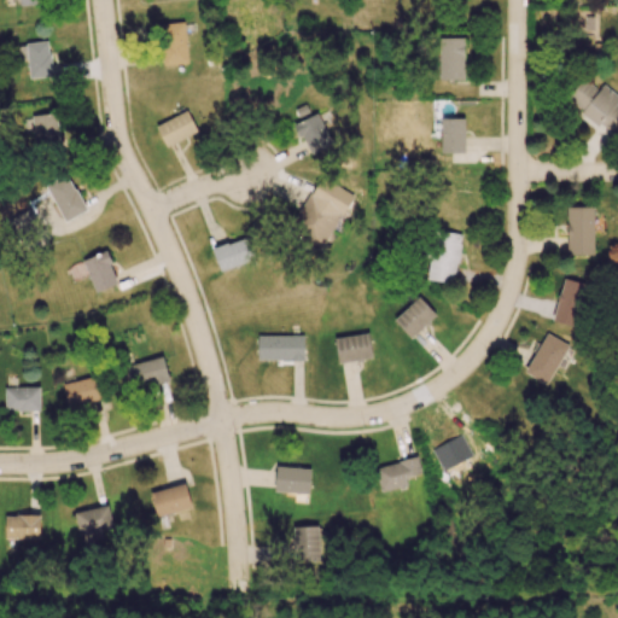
[(157,24),(163,66),(188,63),(182,21),(157,24)]
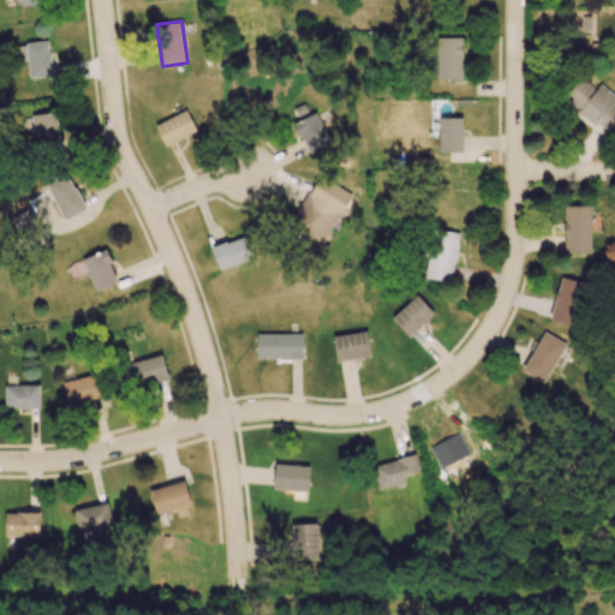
[(436,78),(461,79),(463,39),(437,37),(436,78)]
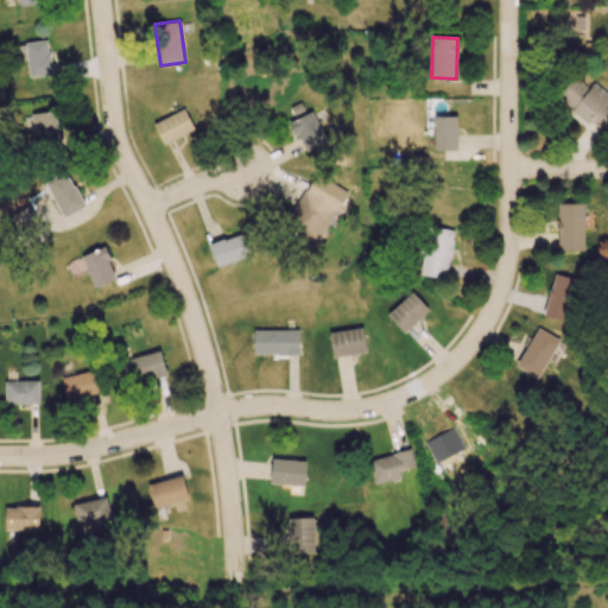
[(49,40),(26,42),(27,76),(50,75),(49,40)]
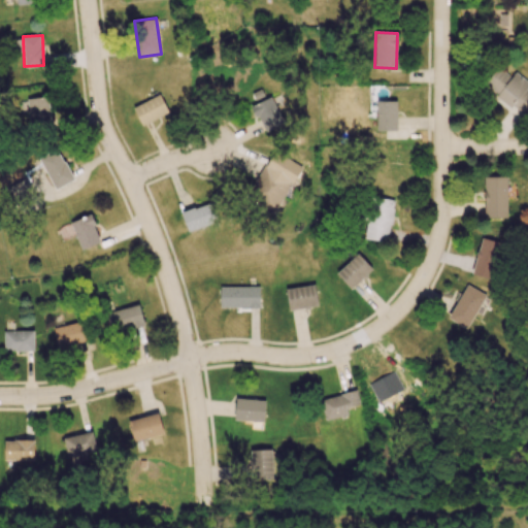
[(527,81),(515,72),(510,76),(497,66),(483,85),(524,117),(527,111),(527,81)]
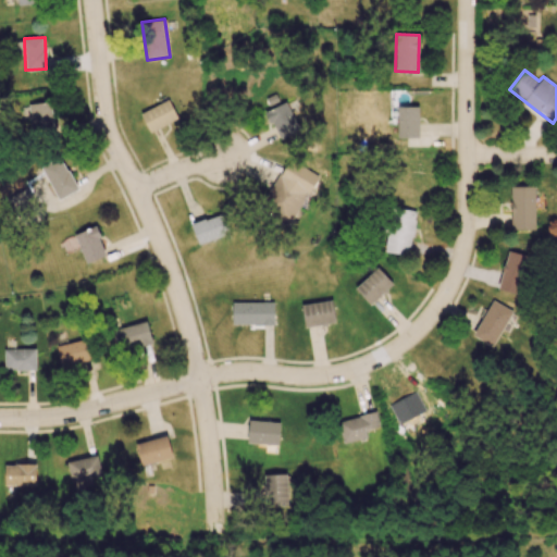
[(149,133),(177,119),(169,99),(139,113),(149,133)]
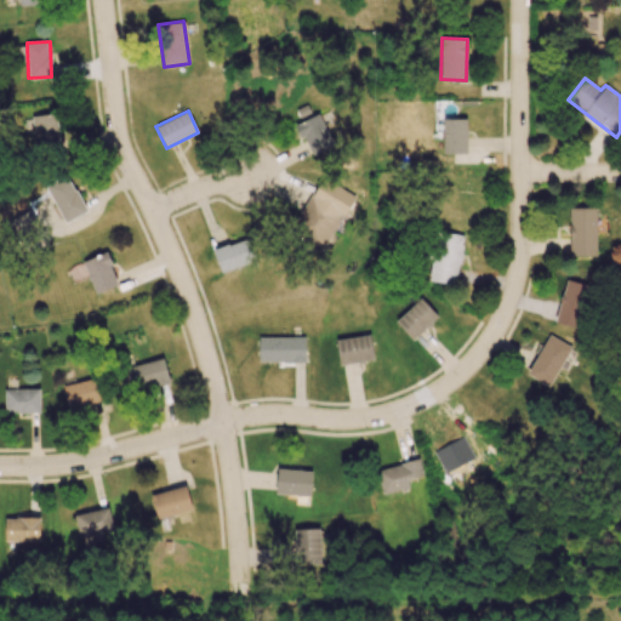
[(296,124),(311,155),(334,146),(319,113),(296,124)]
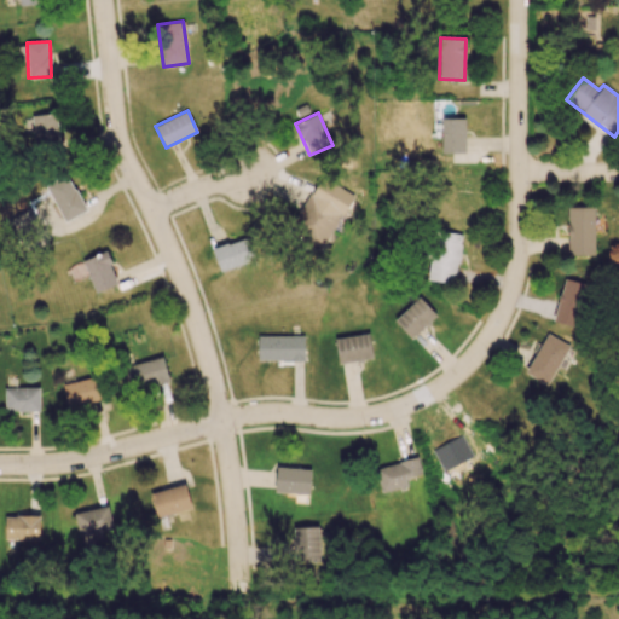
[(33,145),(58,144),(58,114),(33,115),(33,145)]
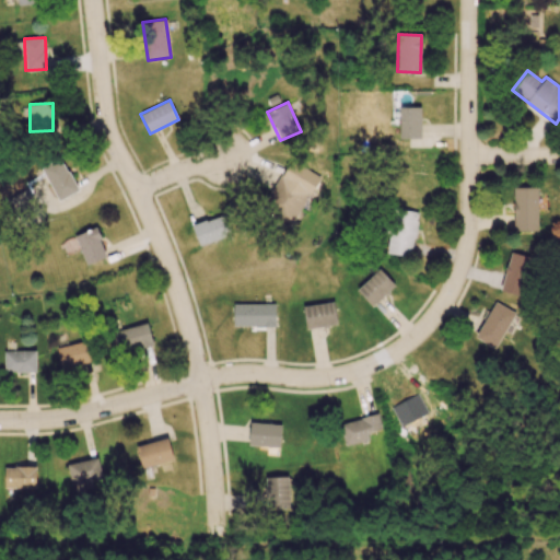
[(421,107),(399,107),(399,139),(421,139),(421,107)]
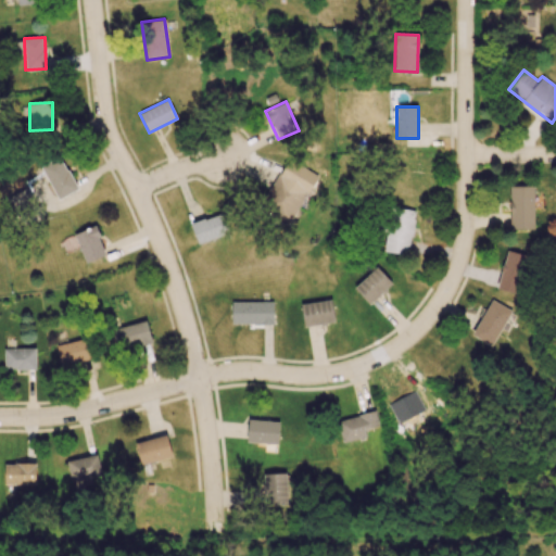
[(40,166),(58,200),(77,189),(61,156),(40,166)]
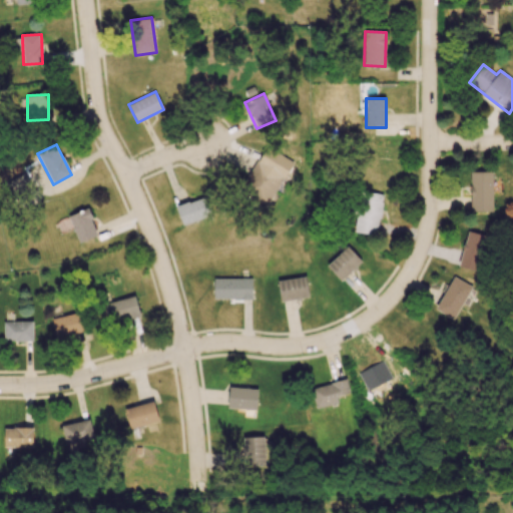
[(292,159),(264,146),(242,192),(271,205),(292,159)]
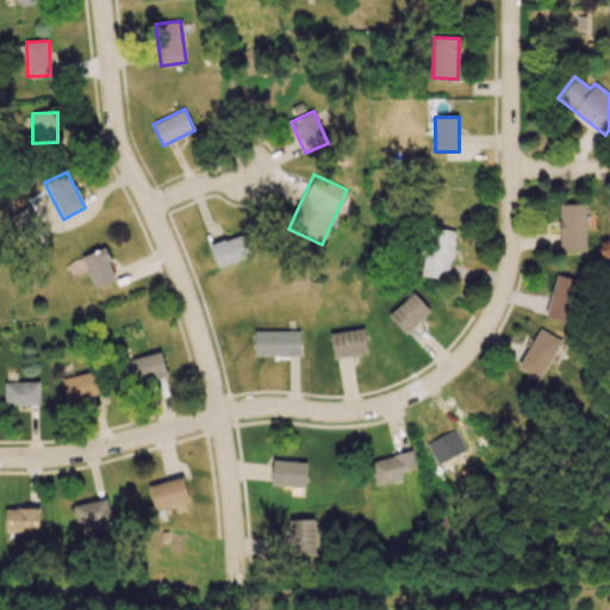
[(585,204),(560,205),(560,251),(586,251),(585,204)]
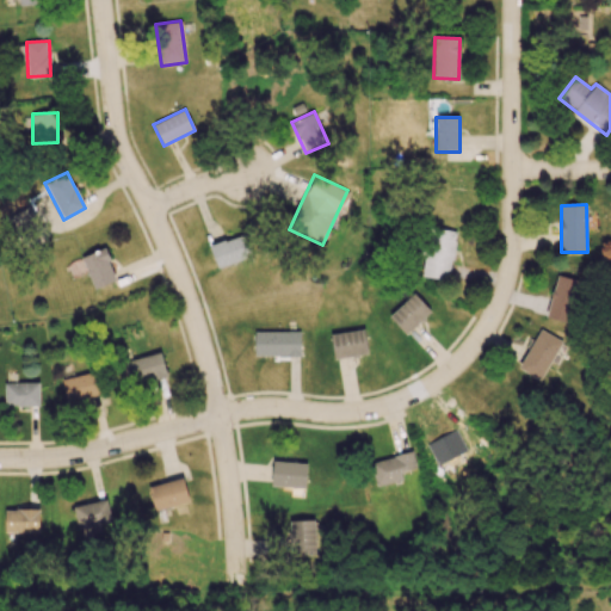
[(423,276),(449,281),(456,232),(430,228),(423,276)]
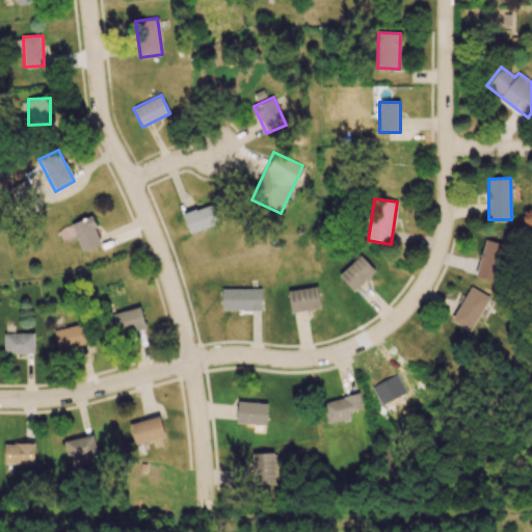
[(182,215),(189,234),(219,222),(212,204),(182,215)]
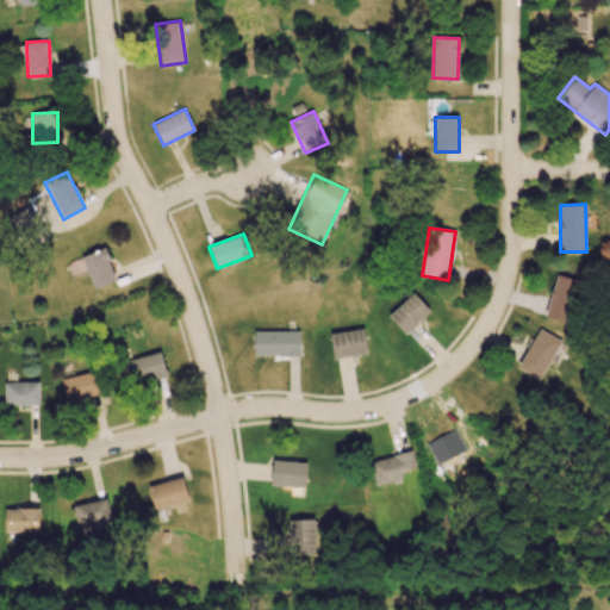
[(81,256),(93,290),(117,280),(104,248),(81,256)]
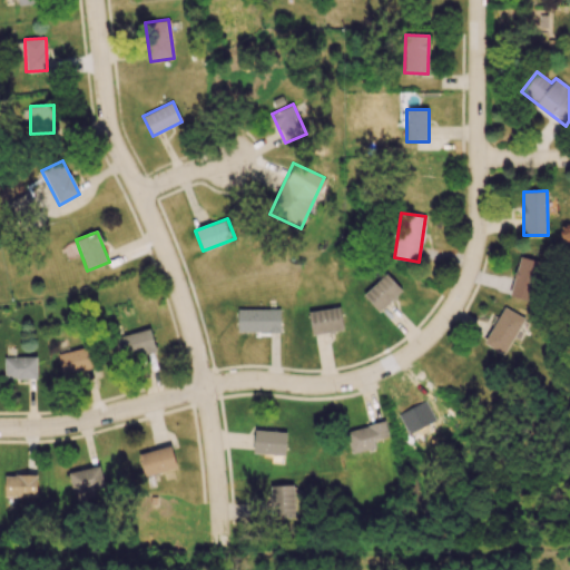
[(542,263),(520,257),(510,296),(532,302),(542,263)]
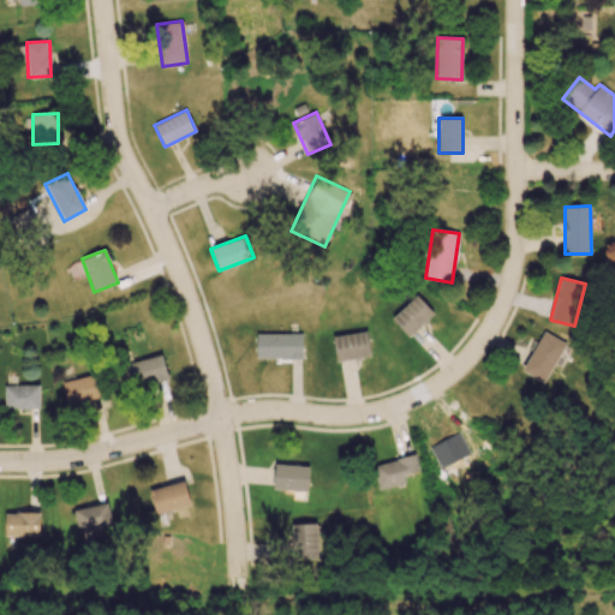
[(392,318),(408,338),(434,314),(417,296),(392,318)]
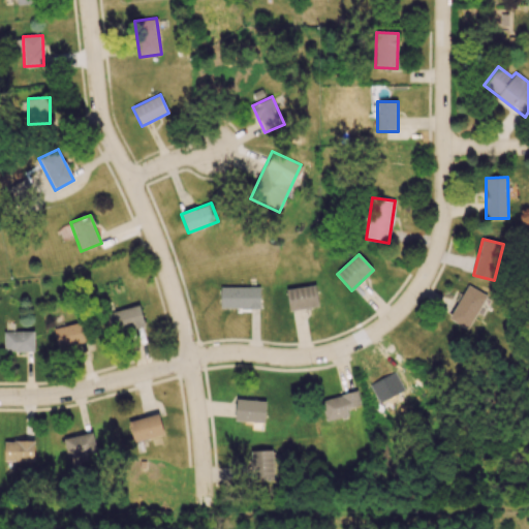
[(450,320),(469,329),(486,293),(466,285),(450,320)]
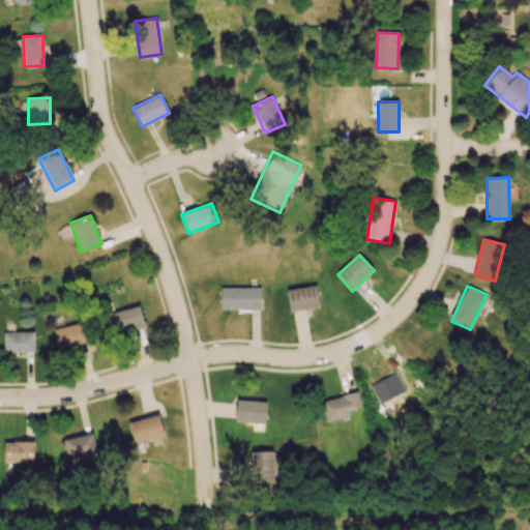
[(319,307),(317,287),(287,290),(289,311),(319,307)]
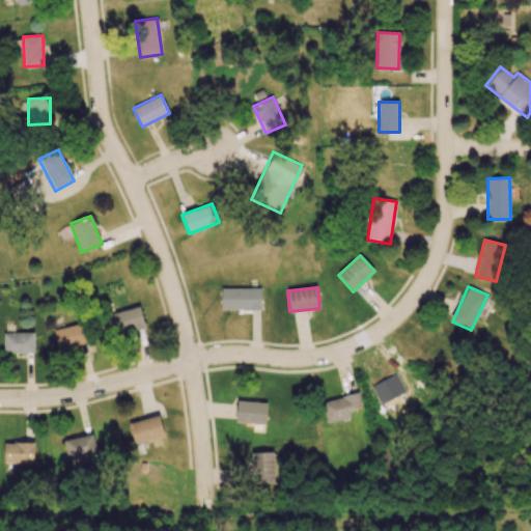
[(260,288),(221,288),(221,309),(260,310),(260,288)]
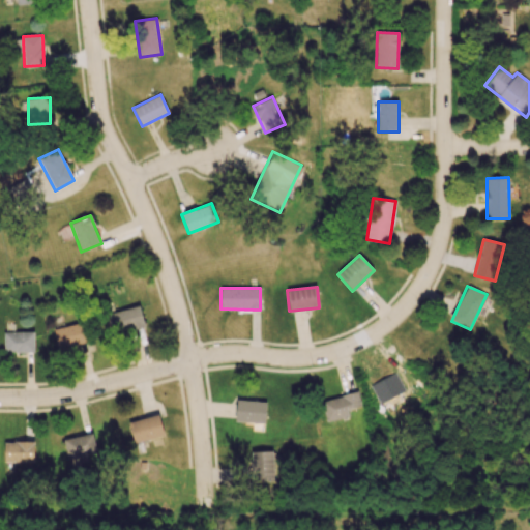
[(106,315),(112,335),(145,326),(139,305),(106,315)]
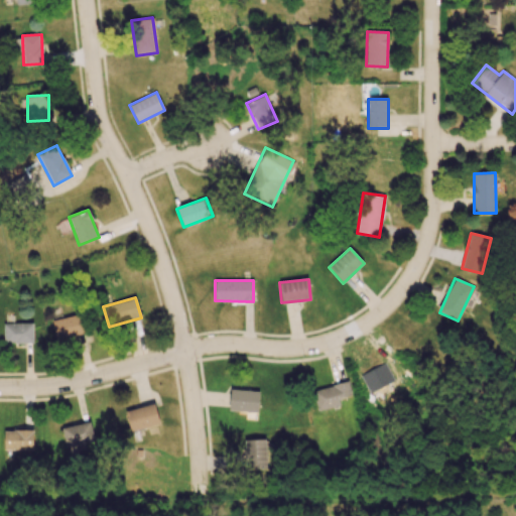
[(53,319),(55,339),(85,335),(82,315),(53,319)]
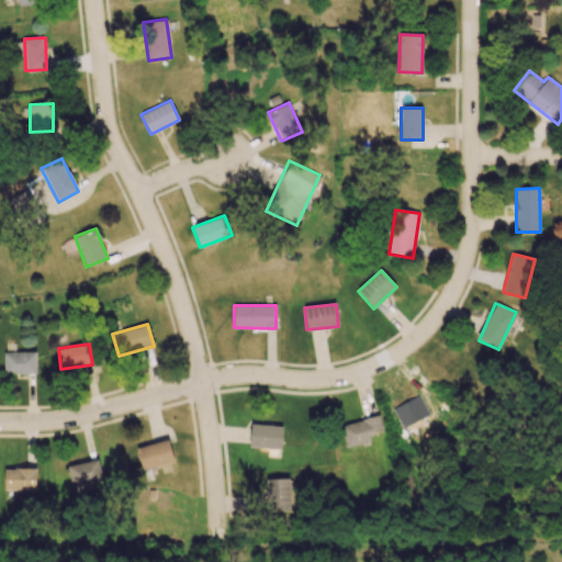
[(4,352),(4,373),(36,373),(36,352),(4,352)]
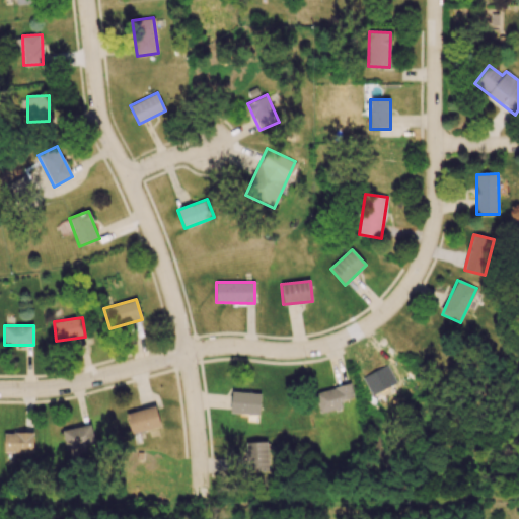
[(341,400),(354,398),(351,385),(315,391),(319,413),(342,409),(341,400)]
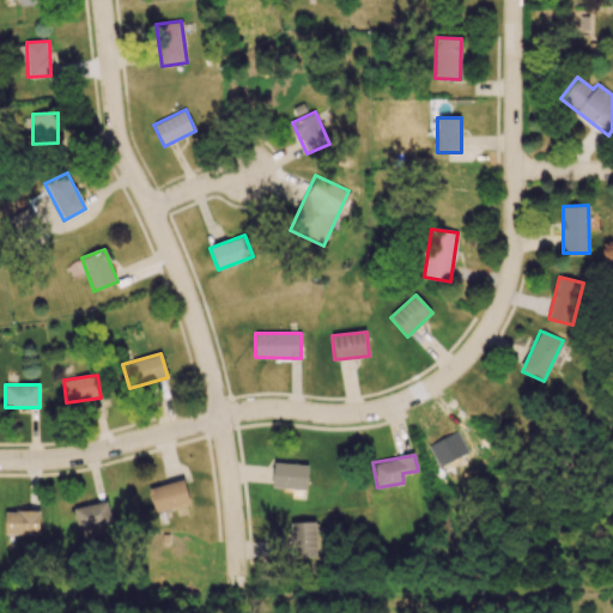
[(308,463),(274,463),(273,489),(307,490),(308,463)]
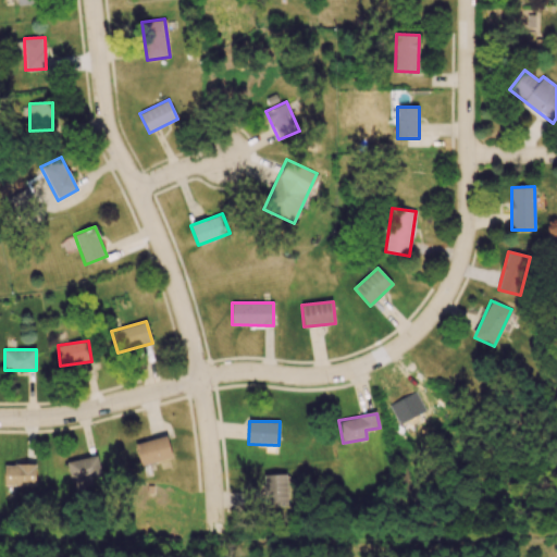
[(135,443),(139,466),(172,459),(168,436),(135,443)]
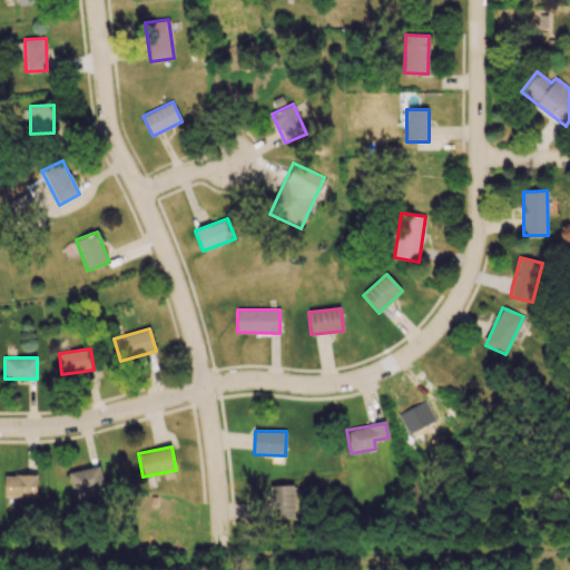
[(104,489),(101,468),(69,471),(71,493),(104,489)]
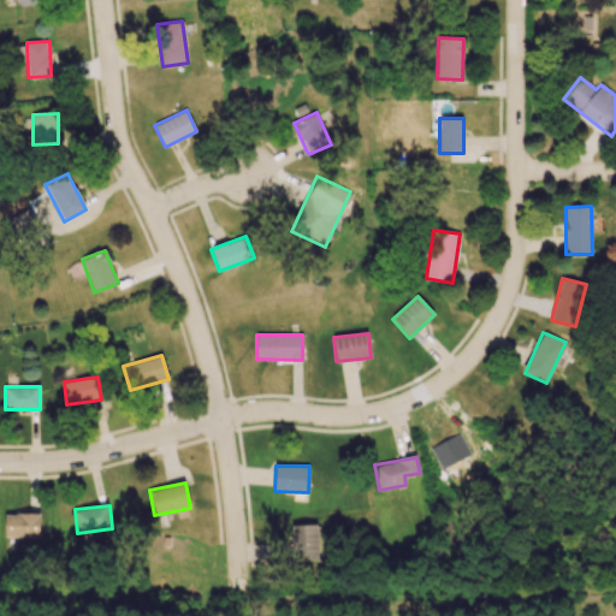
[(39,537),(40,514),(5,513),(4,537),(39,537)]
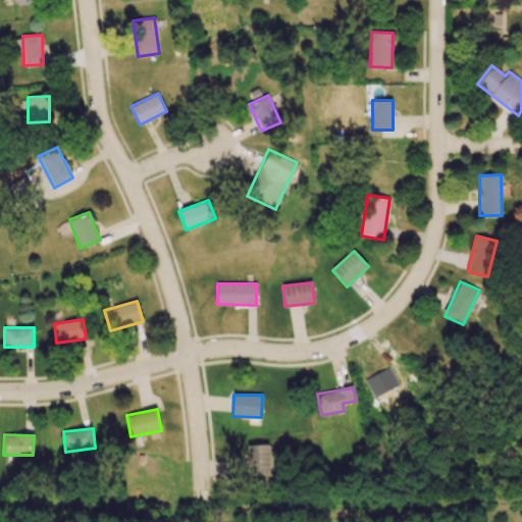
[(269,445),(248,445),(249,475),(270,474),(269,445)]
